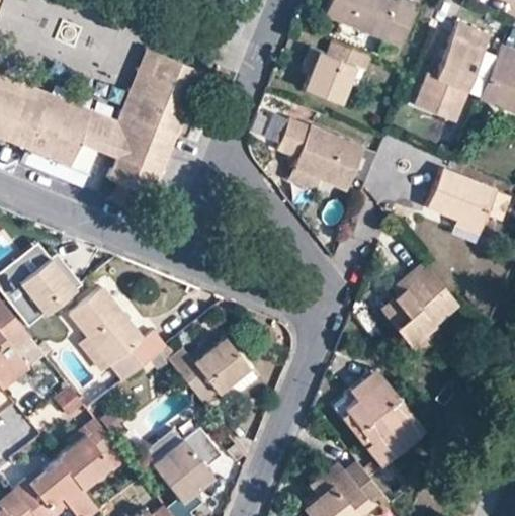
[(0,73),(0,8),(3,0),(0,0),(0,90),(105,135),(98,153),(115,158),(157,55),(147,51),(116,120),(0,73)]
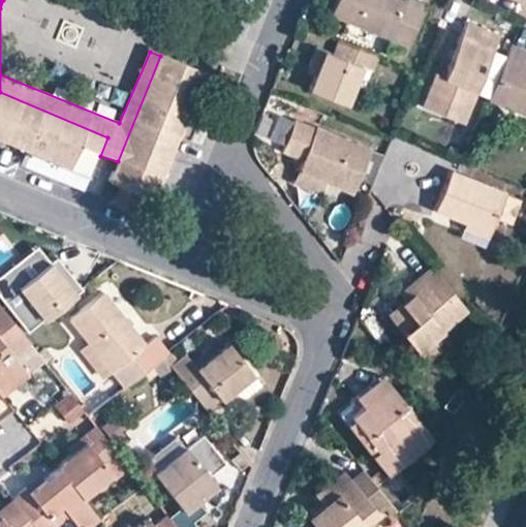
[(0,0),(0,142),(27,153),(91,179),(100,156),(107,137),(0,92),(0,0)]
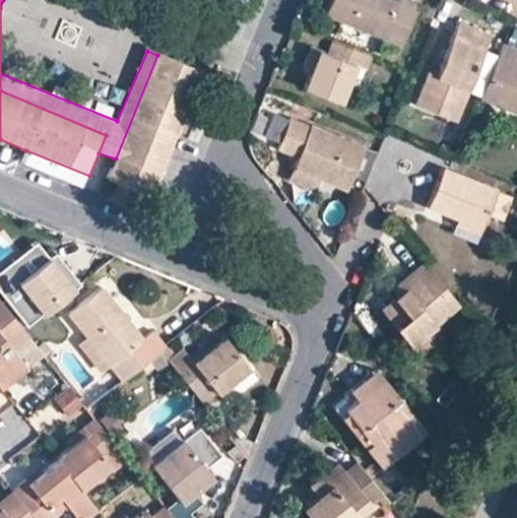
[(397,0),(332,0),(325,17),(401,48),(419,5),(407,0),(401,0),(401,1),(397,0)]
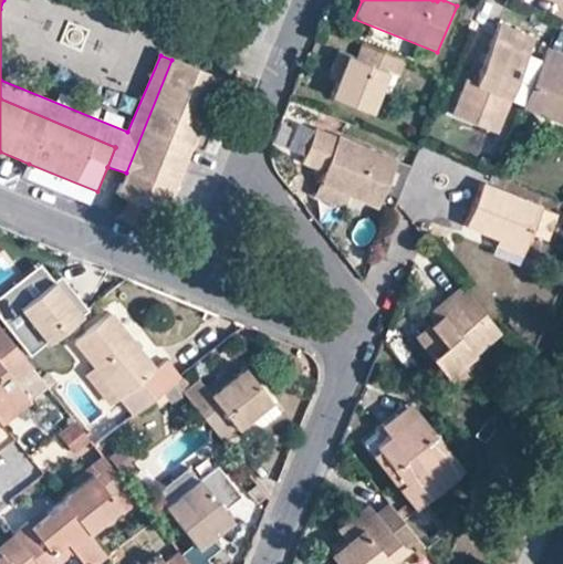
[(476,85),(469,82),(466,82),(452,115),(498,134),(511,103),(509,100),(534,38),(502,25),(480,77),(476,85)]
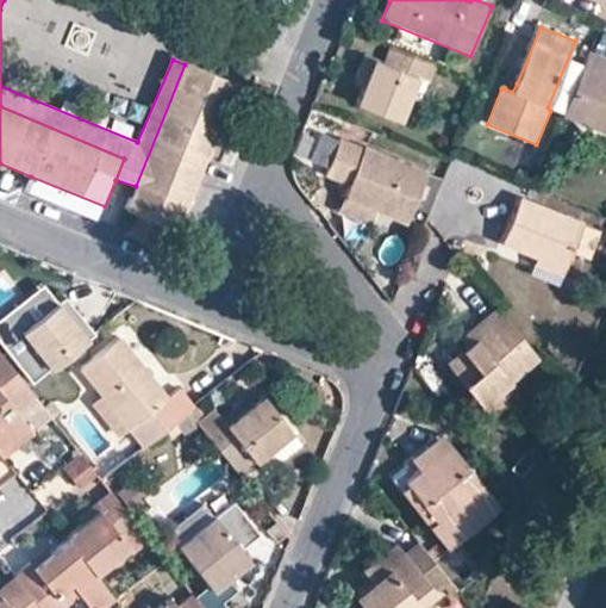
[(400,123),(418,80),(428,84),(435,67),(388,48),(382,63),(364,57),(353,86),(362,90),(356,105),(400,123)]
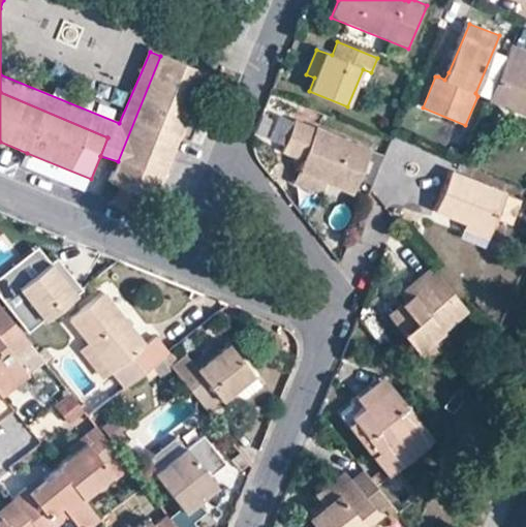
[(513,48),(490,102),(525,117),(525,62),(524,62),(525,60),(525,53),(513,48)]
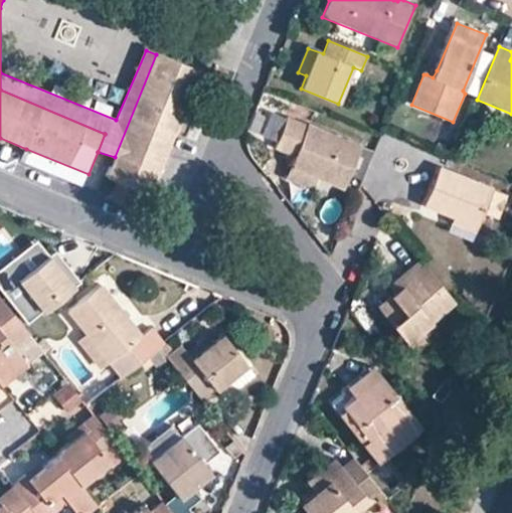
[(156,54),(115,157),(107,177),(117,184),(118,182),(138,191),(151,196),(200,72),(156,54)]
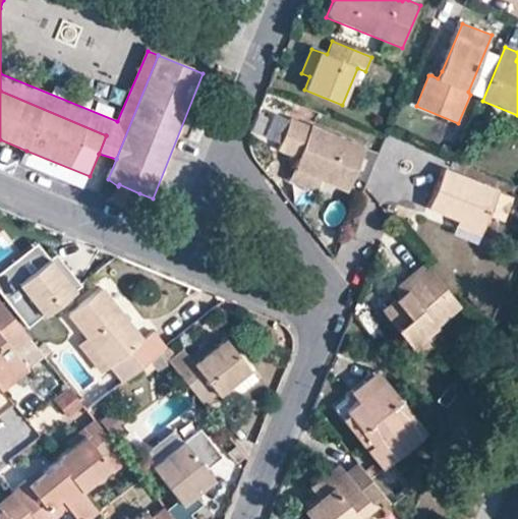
[(435,69),(432,75),(438,78),(442,71),(435,69)]
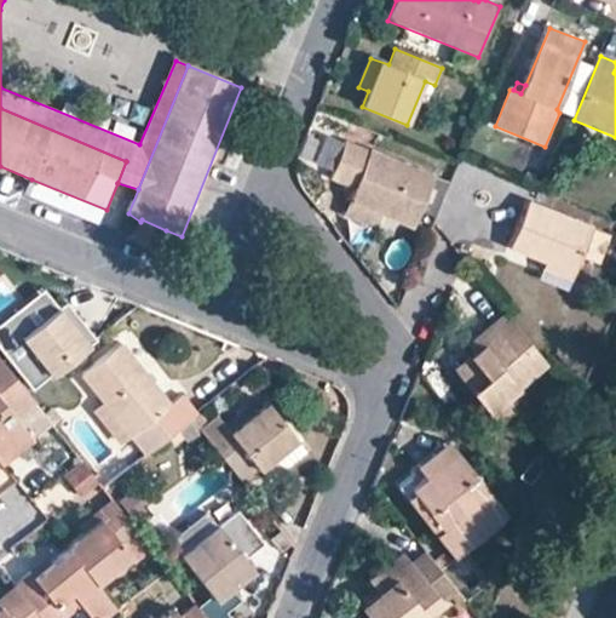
[(345,218),(349,219),(376,230),(380,221),(381,218),(389,222),(413,232),(416,223),(436,177),(347,142),(332,179),(355,190),(345,218)]
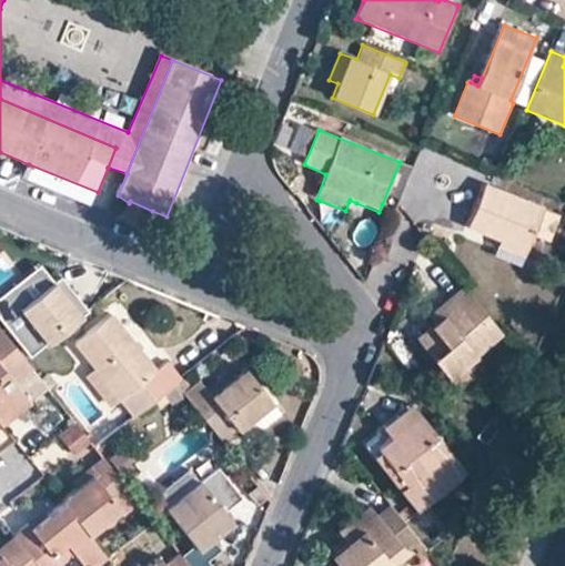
[(98,192),(29,164),(22,179),(91,206),(98,192)]
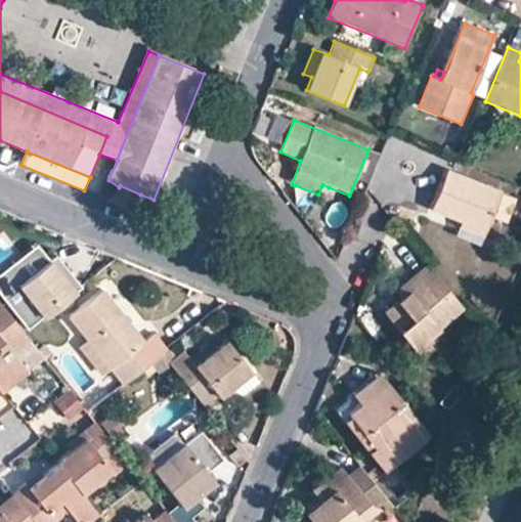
[(491,219),(502,194),(503,192),(447,170),(431,212),(461,224),(460,227),(482,235),(484,236),(491,219)]
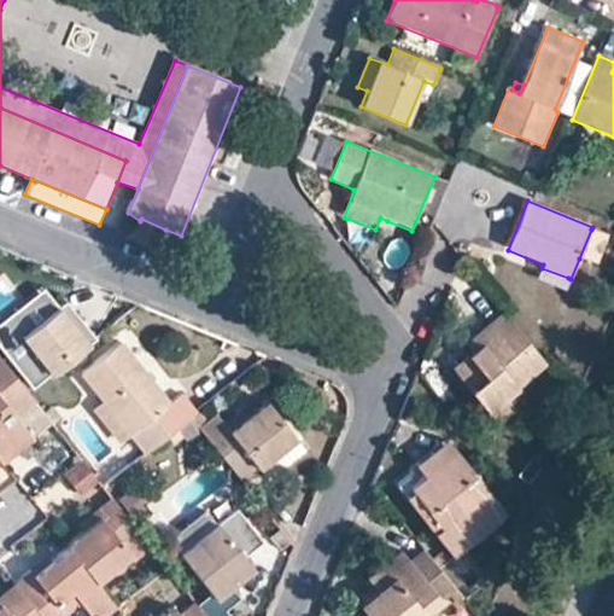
[(610,237),(591,230),(579,259),(597,266),(610,237)]
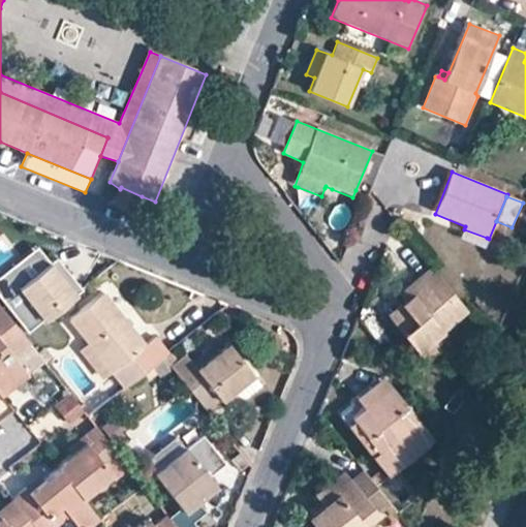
[(485,245),(487,238),(464,229),(461,237),(485,245)]
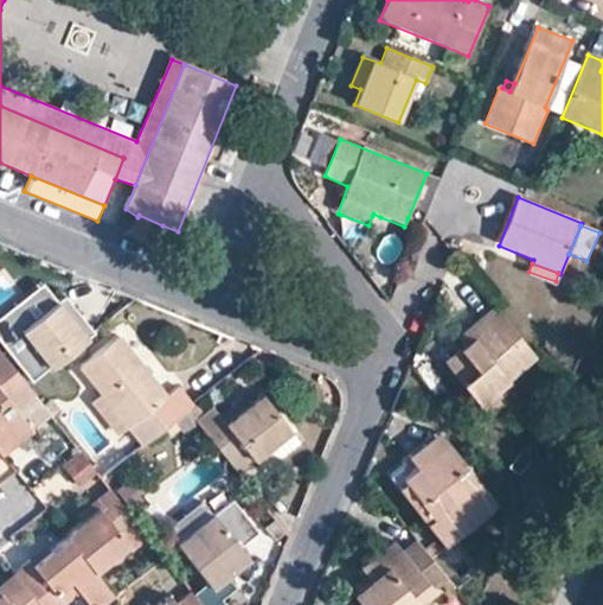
[(24,331),(53,369),(97,335),(78,311),(72,316),(62,303),(24,331)]
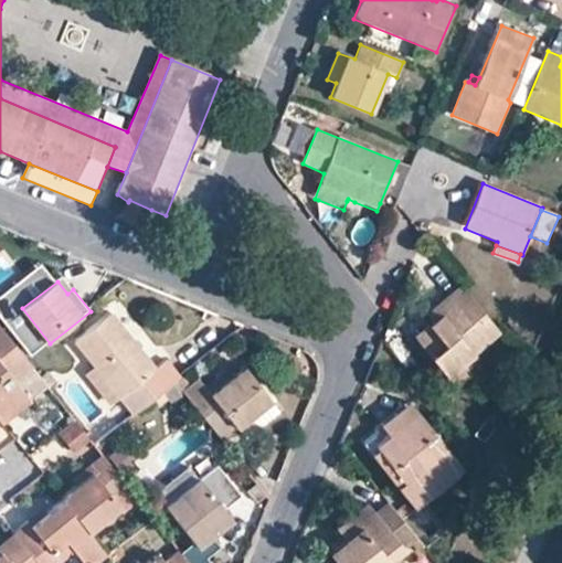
[(500,336),(462,286),(435,308),(442,316),(433,322),(414,338),(447,379),(491,342),(500,336)]
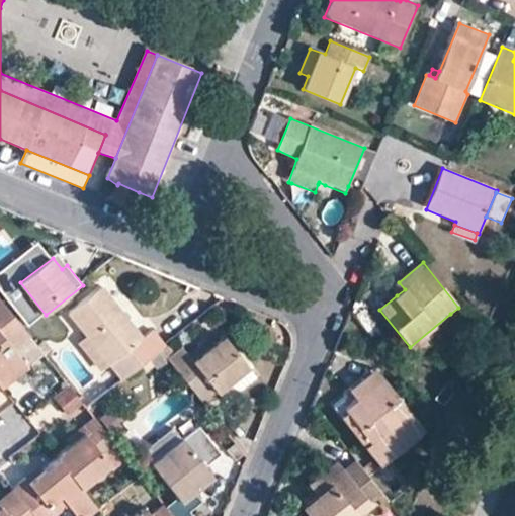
[(405,289),(399,282),(391,288),(397,295),(405,289)]
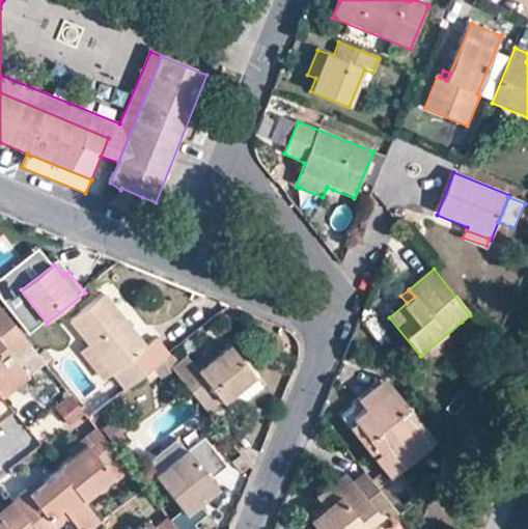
[(140,380),(166,360),(172,355),(159,339),(149,346),(108,295),(72,322),(89,346),(81,353),(105,383),(130,364),(140,380)]
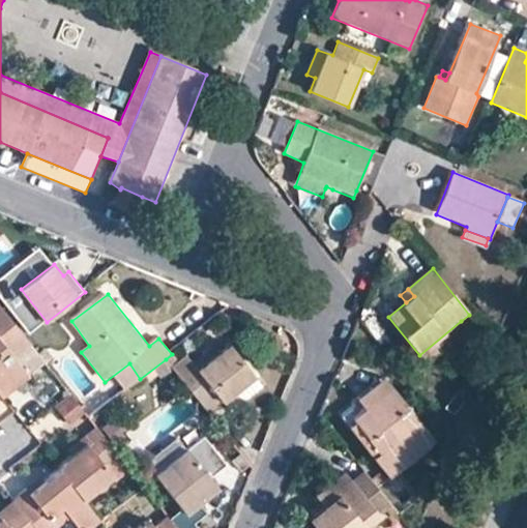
[(26,339),(0,305),(0,390),(25,371),(17,360),(33,348),(26,339)]
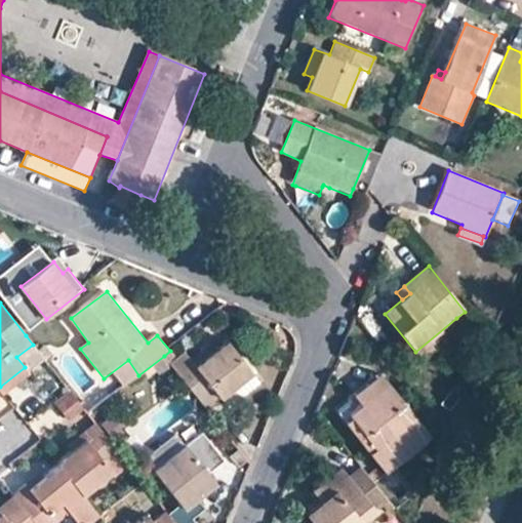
[(465,312),(456,318),(467,331),(475,325),(465,312)]
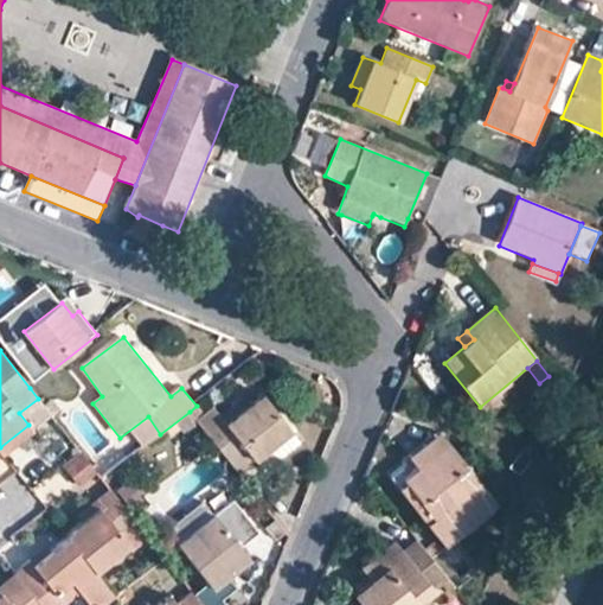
[(230,426),(212,439),(241,473),(257,460),(293,432),(263,395),(248,407),(242,400),(222,415),(230,426)]
